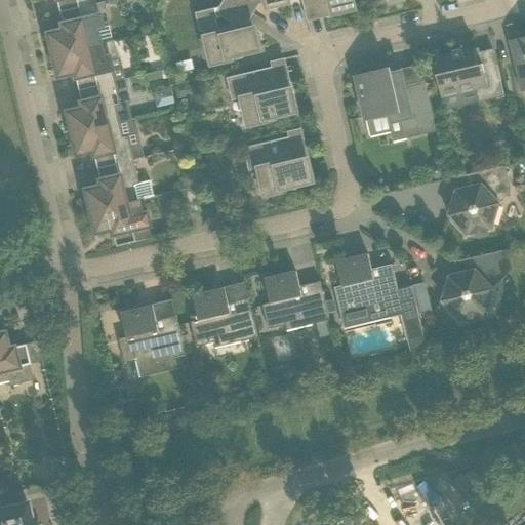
[(56,0),(59,12),(96,3),(94,0),(56,0)]
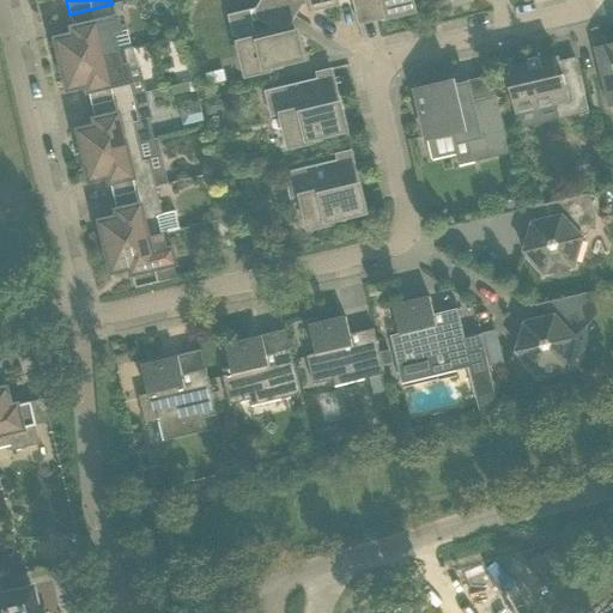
[(302,58),(296,35),(291,36),(285,37),(281,26),(290,13),(268,0),(260,0),(256,8),(228,16),(232,37),(237,36),(247,76),(281,67),(280,64),(302,58)]
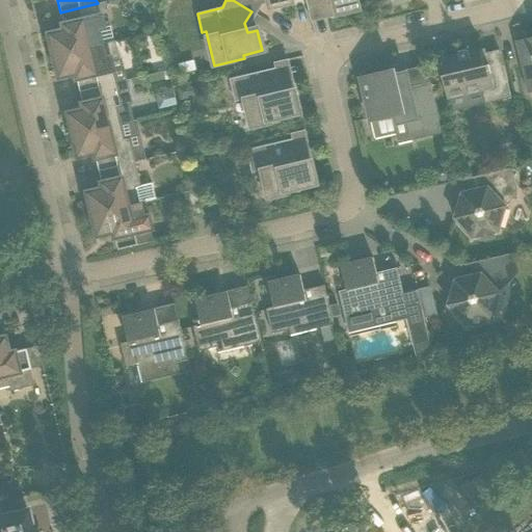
[(233,0),(251,11),(258,0),(268,0),(269,2),(270,7),(291,2),(290,0),(233,0)]
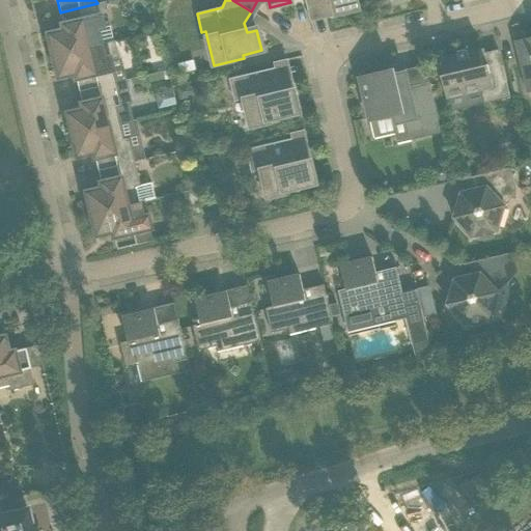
[(305,0),(308,10),(325,6),(327,16),(357,8),(355,0),(305,0)]
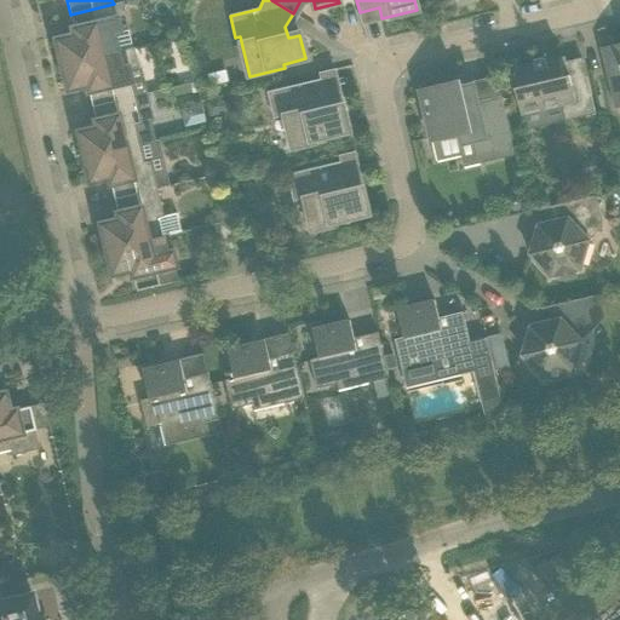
[(114,4),(70,15),(75,35),(57,40),(63,65),(119,52),(114,34),(120,33),(114,4)]
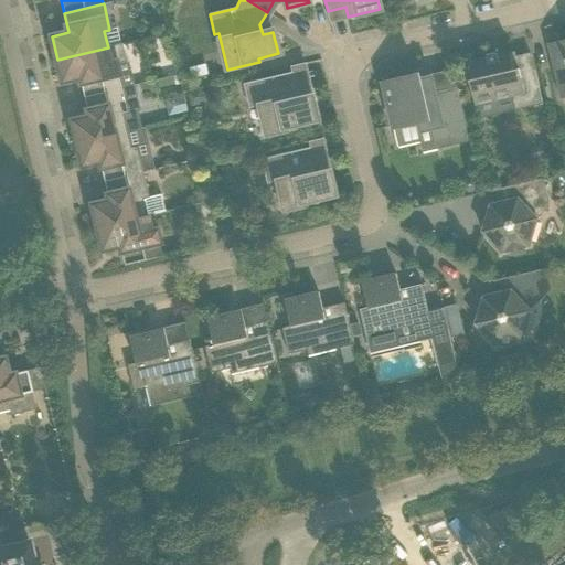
[(564,39),(547,43),(561,99),(564,98),(564,39)]
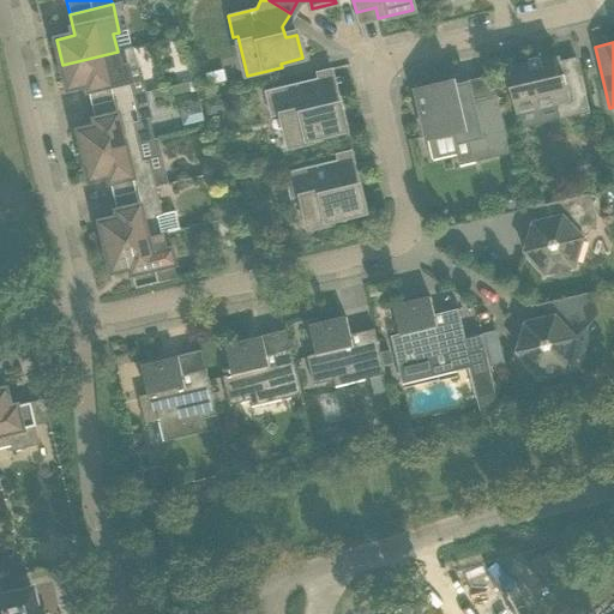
[(86,84),(92,106),(134,96),(128,70),(138,67),(133,48),(118,52),(62,65),(68,89),(86,84)]
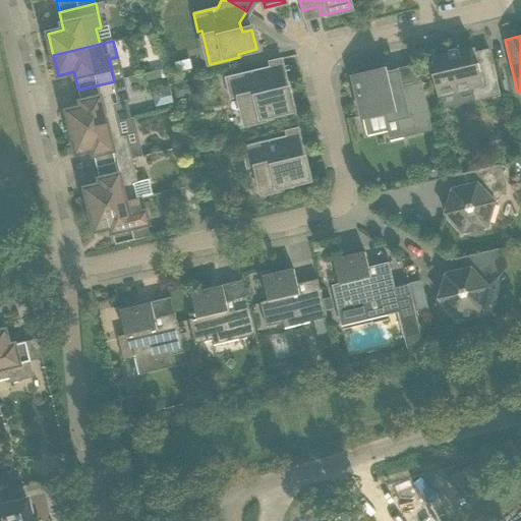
[(456,49),(455,49),(450,50),(449,50),(449,51),(448,52),(448,53),(448,54),(431,58),(436,73),(432,74),(438,97),(471,89),(474,102),(500,96),(493,64),(491,65),(491,66),(479,69),(475,52),(470,53),(469,49),(458,51),(458,50),(457,49),(456,49)]
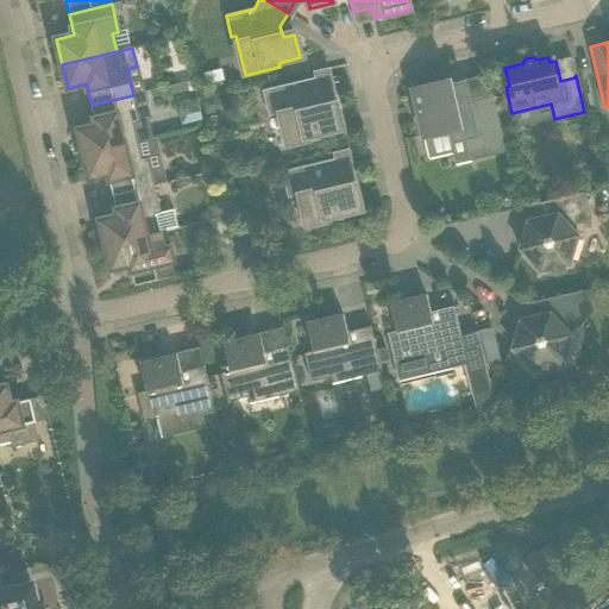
[(321,133),(343,129),(334,94),(322,96),(318,77),(263,90),(268,112),(278,110),(288,146),(322,138),(321,133)]
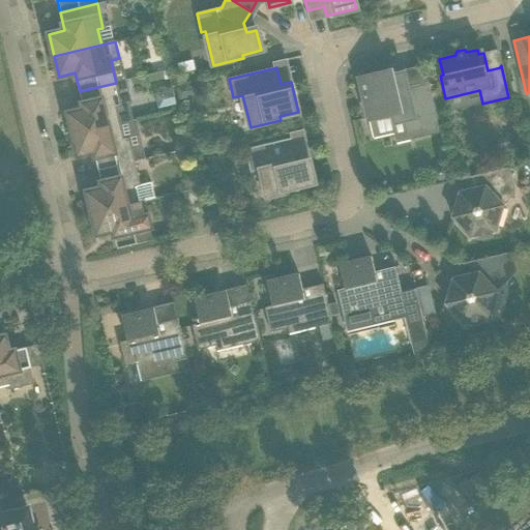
[(359,78),(370,120),(392,115),(394,123),(404,121),(407,134),(439,125),(429,82),(407,87),(404,72),(393,76),(392,70),(359,78)]
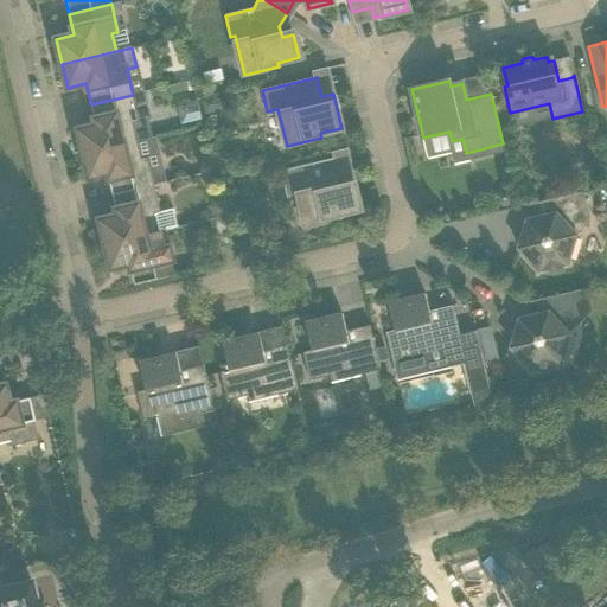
[(133,95),(91,104),(96,125),(78,129),(84,154),(138,141),(133,123),(146,120),(151,115),(149,108),(142,104),(135,107),(133,95)]
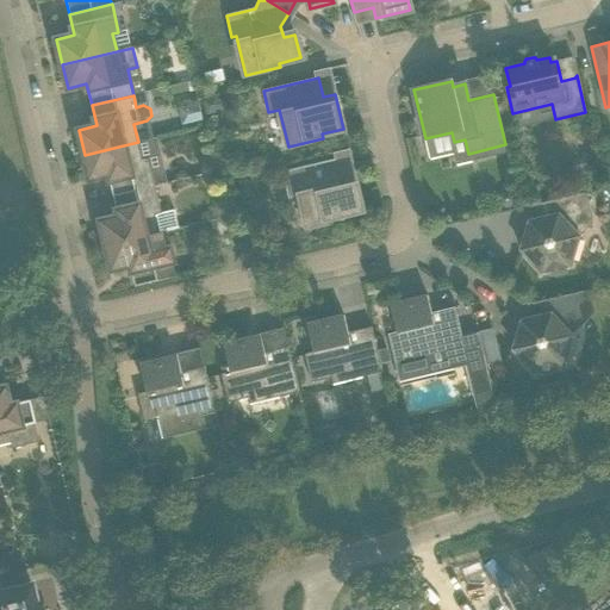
[(217,95),(201,100),(205,114),(215,113),(219,105),(217,95)]
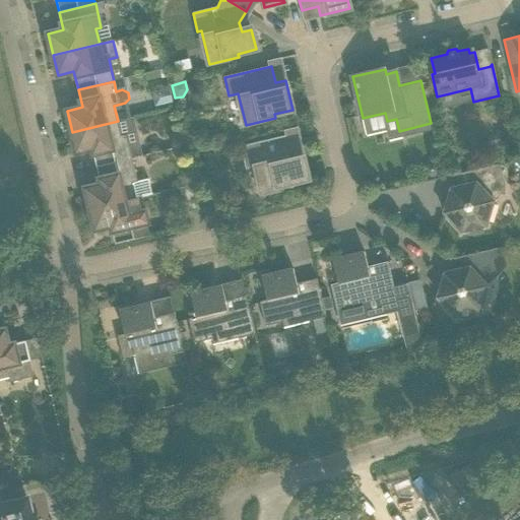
[(118,121),(72,132),(76,152),(92,149),(96,167),(132,158),(127,134),(121,136),(118,121)]
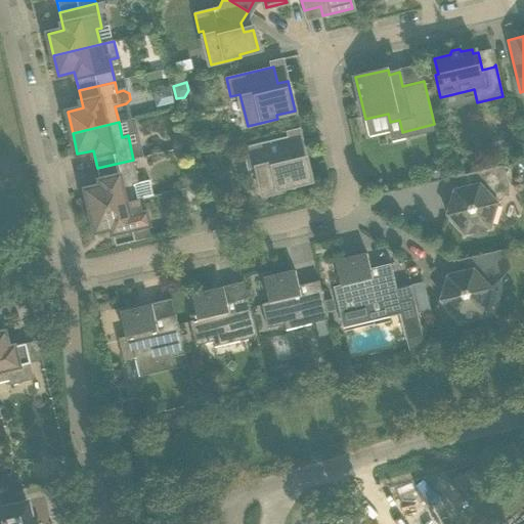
[(304,150),(294,153),(291,136),(243,147),(247,166),(257,164),(264,195),(295,188),(294,184),(311,180),(304,150)]
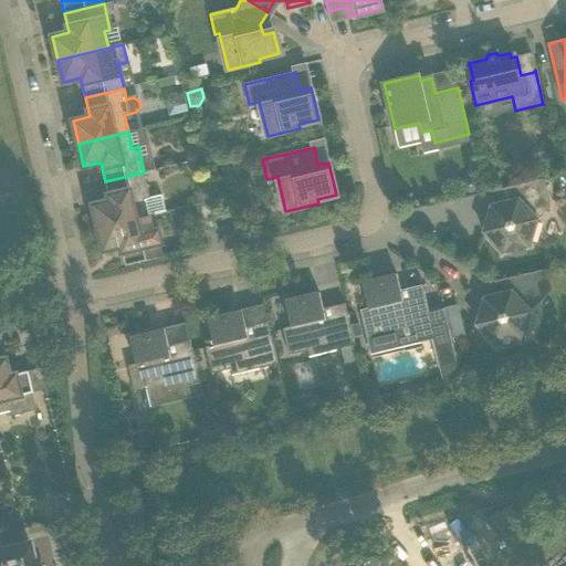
[(144,173),(105,181),(109,201),(93,205),(98,228),(148,216),(166,211),(161,196),(150,198),(144,173)]
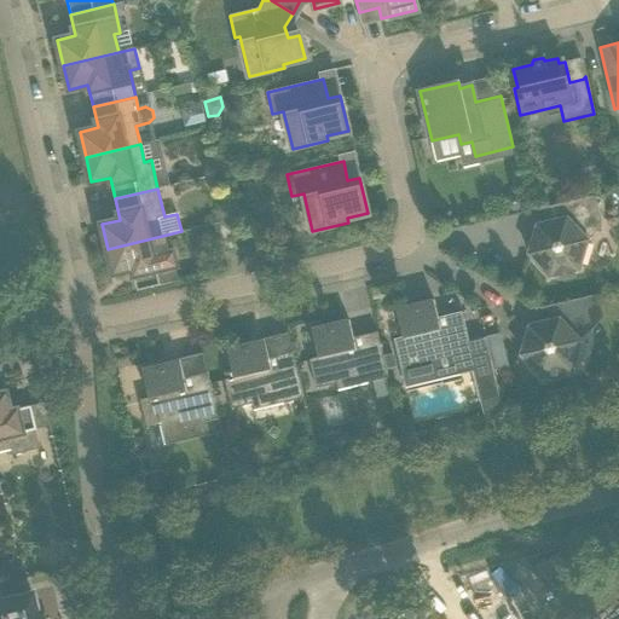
[(508,197),(504,203),(505,209),(512,213),(519,212),(522,206),(521,200),(515,196),(508,197)]
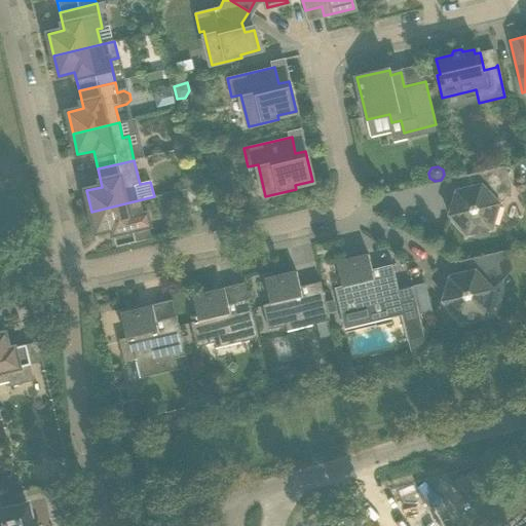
[(468,175),(468,176),(472,188),(456,191),(449,216),(466,234),(492,229),(499,204),(512,192),(505,166),(468,175)]
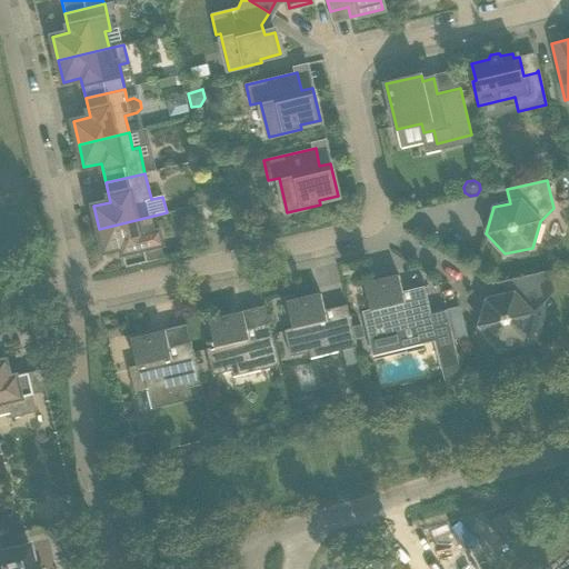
[(197,207),(203,232),(217,229),(210,203),(197,207)]
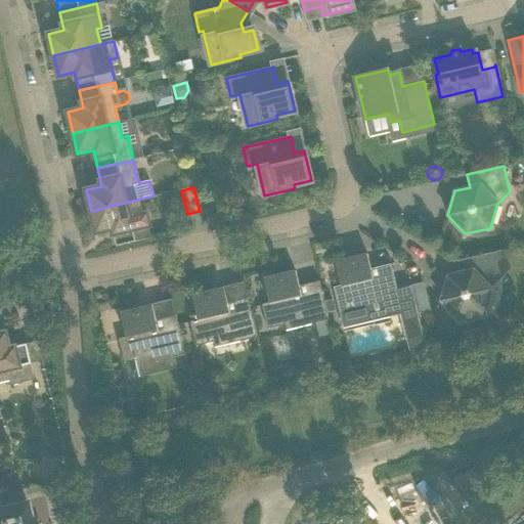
[(141,215),(137,200),(91,211),(96,232),(112,228),(116,246),(135,242),(135,238),(148,235),(146,225),(149,225),(146,214),(141,215)]
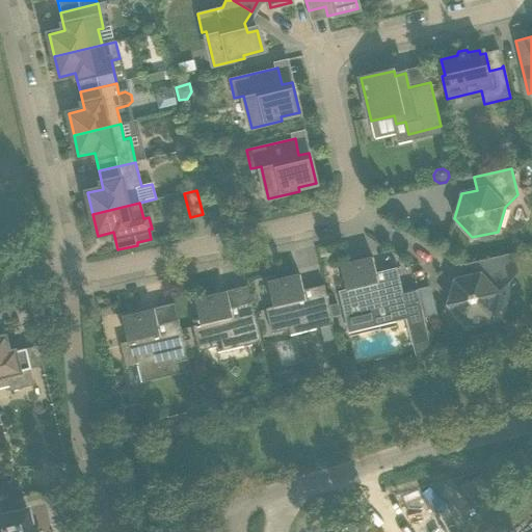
[(455,280),(448,304),(466,324),(491,318),(499,293),(498,292),(509,283),(503,256),(468,264),(470,276),(462,278),(455,280)]
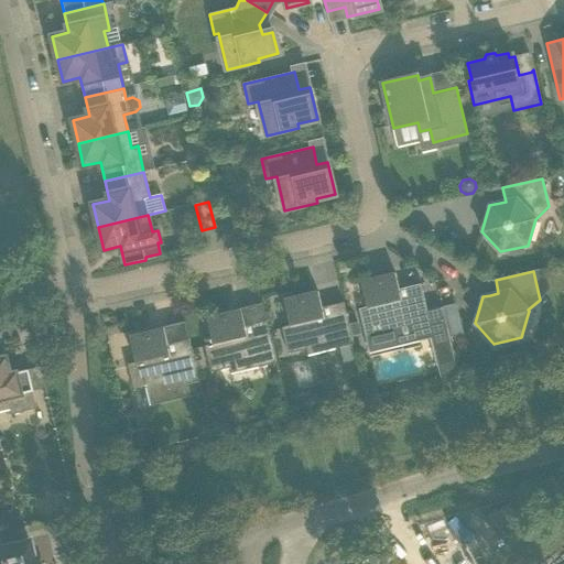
[(445,323),(442,307),(427,311),(421,284),(407,288),(409,297),(401,299),(396,273),(360,281),(367,307),(359,310),(369,353),(400,345),(398,334),(445,323)]
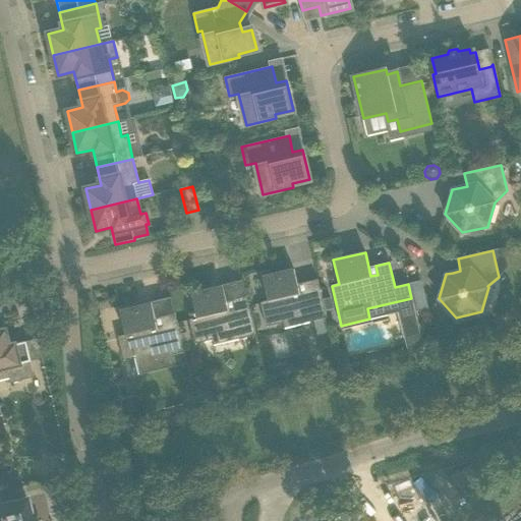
[(299,293),(297,284),(294,270),(262,277),(268,300),(261,302),(266,327),(284,323),(285,328),(313,322),(326,319),(327,317),(323,302),(310,305),(307,291),(299,293)]
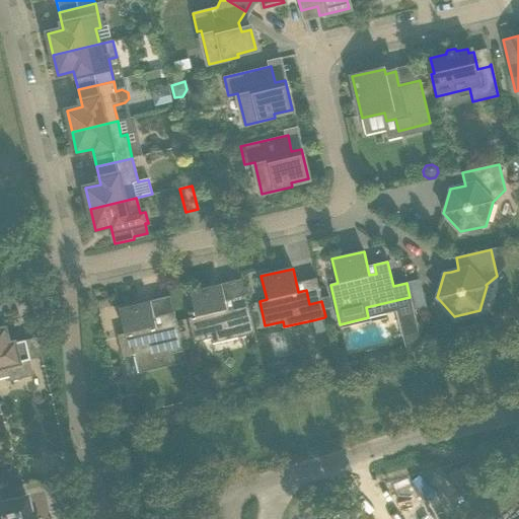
[(227,309),(222,285),(190,293),(196,316),(189,318),(194,343),(211,339),(213,343),(236,338),(254,334),(245,295),(232,299),(234,307),(227,309)]
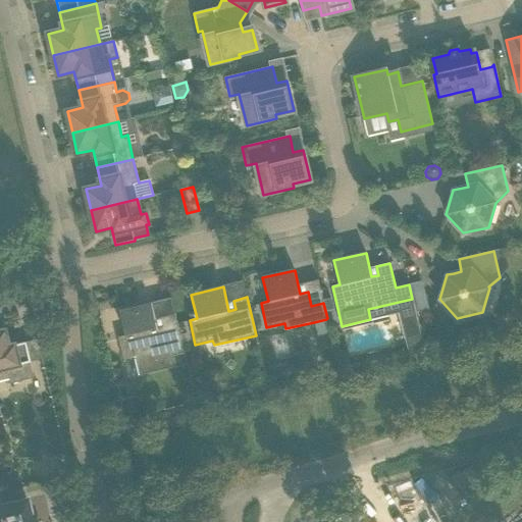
[(157,327),(152,304),(119,312),(125,335),(117,337),(123,361),(136,359),(140,375),(187,364),(184,353),(185,353),(175,314),(162,317),(164,326),(157,327)]
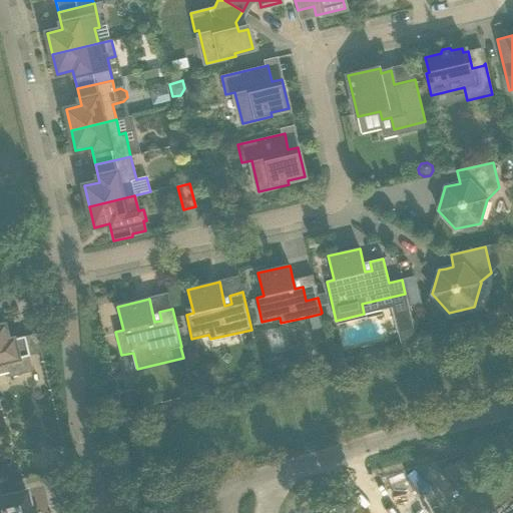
[(321,314),(309,317),(312,330),(324,327),(321,314)]
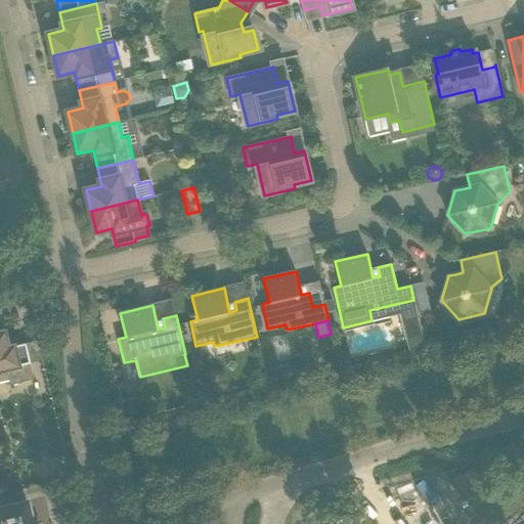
[(2,333),(0,333),(0,382),(7,381),(8,386),(19,383),(19,380),(29,378),(26,364),(41,360),(37,341),(6,348),(2,333)]
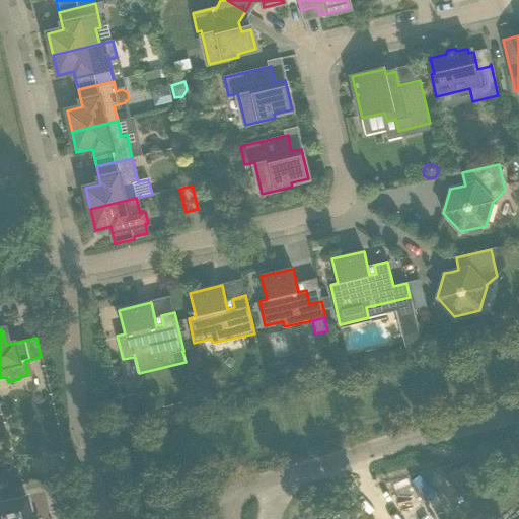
[(422,346),(419,334),(403,338),(406,350),(422,346)]
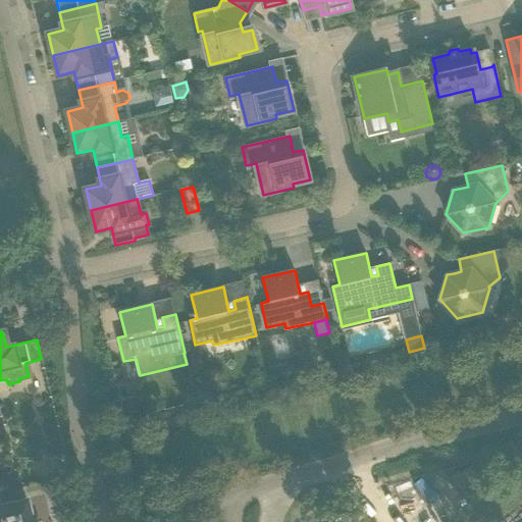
[(204,384),(194,387),(197,402),(212,398),(210,389),(204,384)]
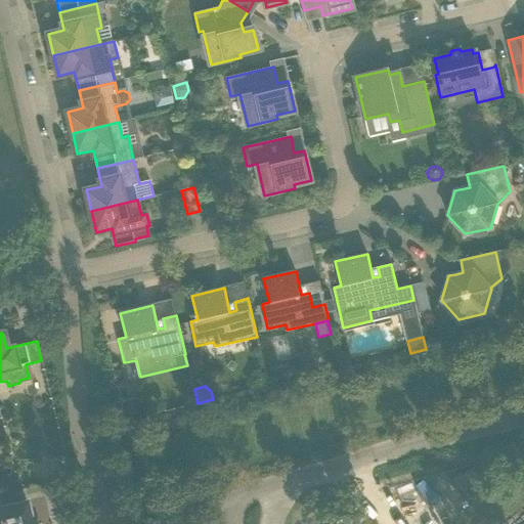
[(137,398),(124,401),(127,416),(140,412),(137,398)]
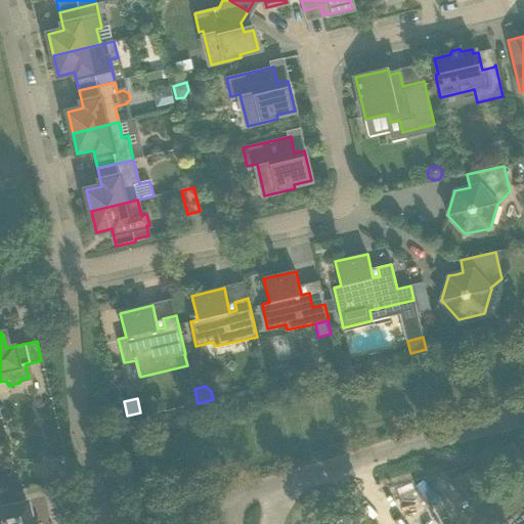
[(64,455),(63,455),(48,459),(54,481),(70,478),(64,455)]
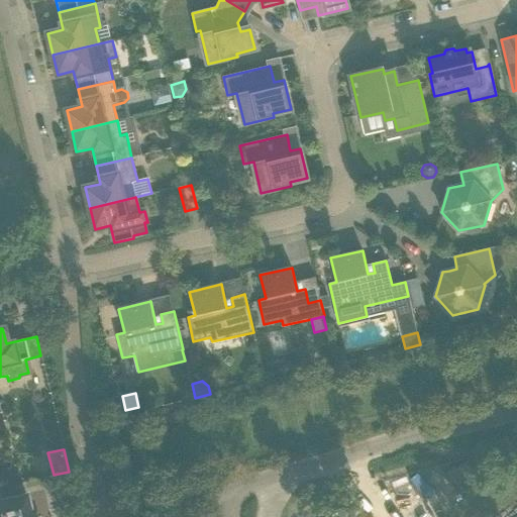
[(12,467),(0,469),(0,472),(3,485),(16,482),(12,467)]
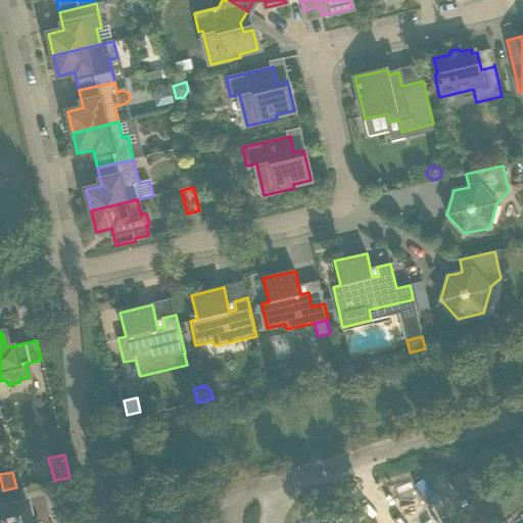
[(0,522),(34,522),(34,520),(31,521),(26,500),(0,505),(0,522)]
